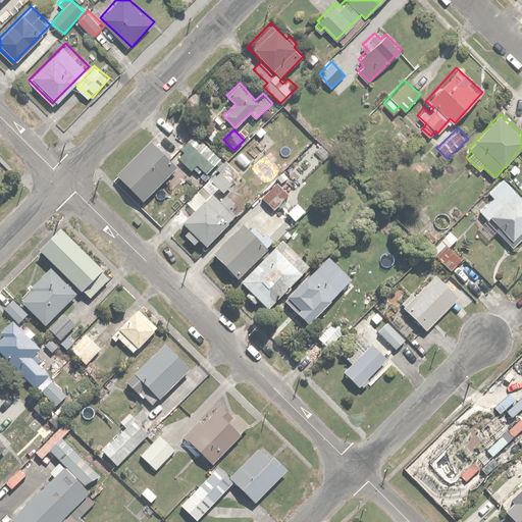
[(221,157),(194,135),(189,141),(186,139),(177,148),(181,151),(176,157),(193,170),(196,166),(202,170),(194,180),(200,186),(221,157)]
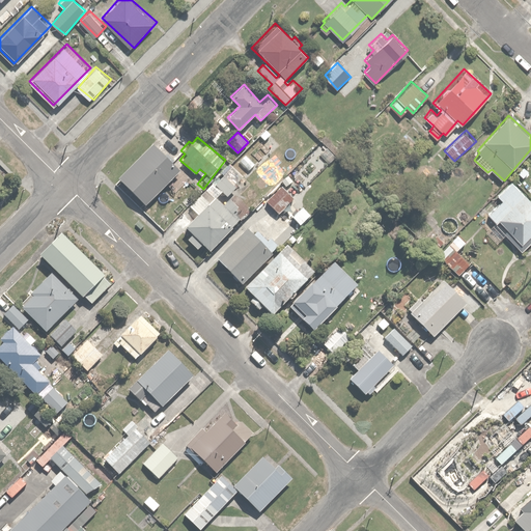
[(145,203),(179,170),(152,143),(118,175),(145,203)]
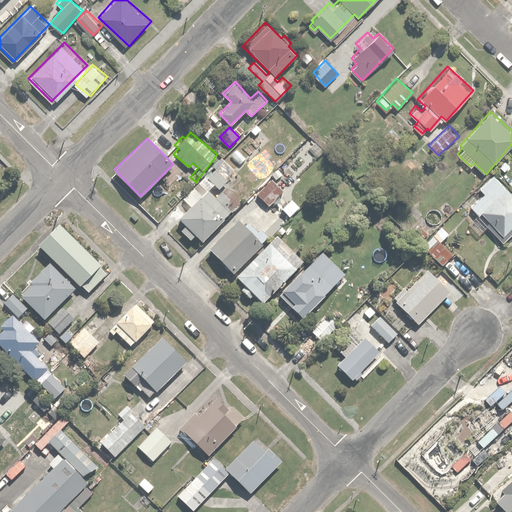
[(216,164),(205,176),(222,190),(232,178),(216,164)]
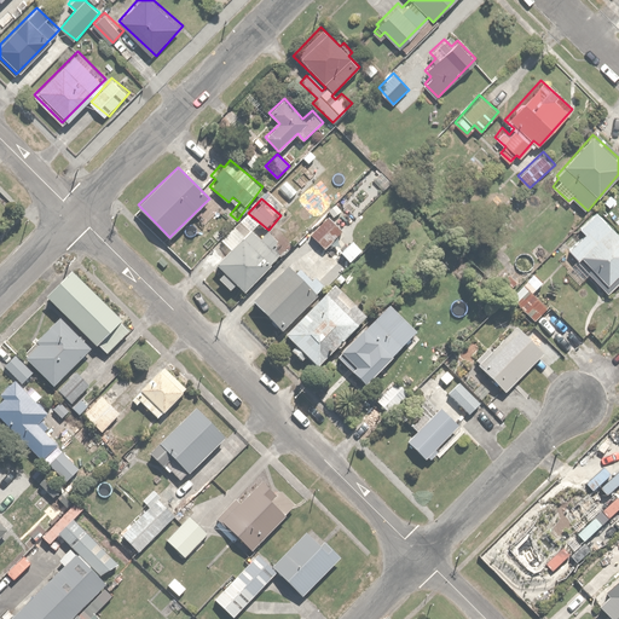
[(584,232),(570,248),(579,258),(576,261),(609,294),(618,284),(618,235),(595,210),(578,226),(584,232)]
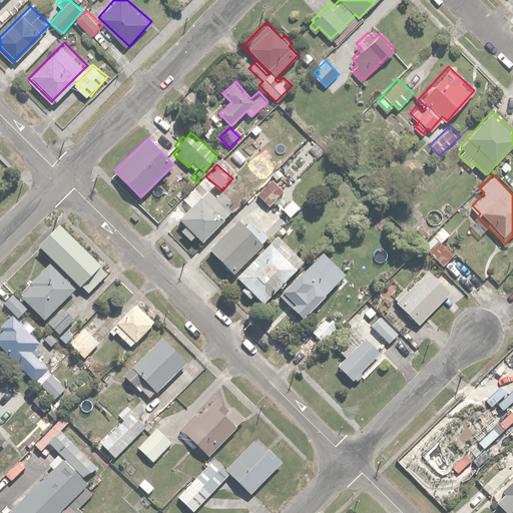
[(269,206),(287,190),(275,177),(257,193),(269,206)]
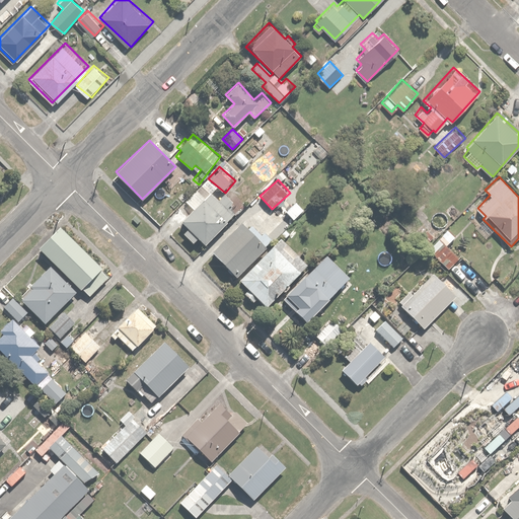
[(227,221),(197,191),(186,202),(192,208),(179,221),(188,228),(182,233),(192,242),(197,237),(204,244),(227,221)]
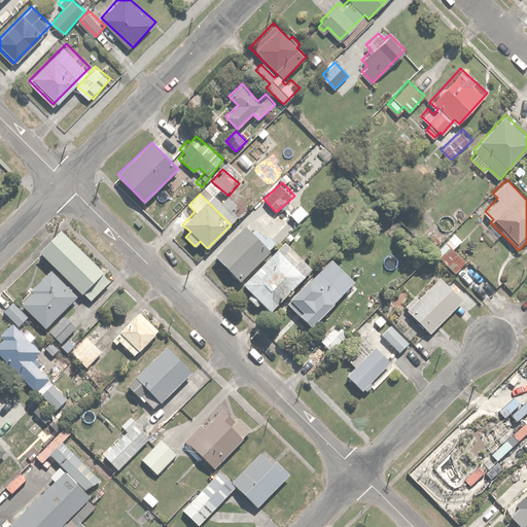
[(276,243),(258,227),(254,232),(244,221),(213,254),(241,280),(276,243)]
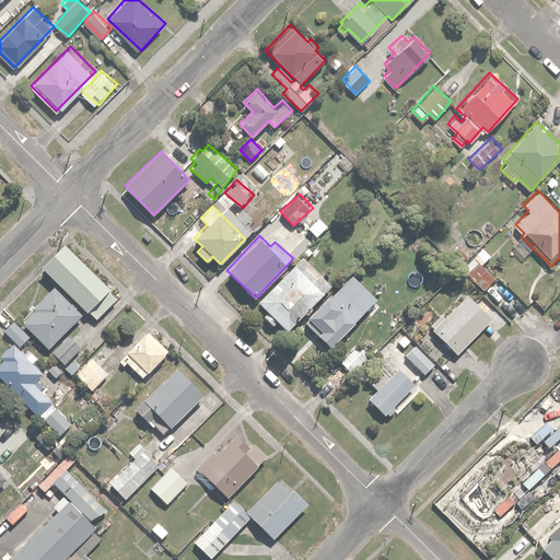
[(61,243),(39,266),(96,319),(118,296),(61,243)]
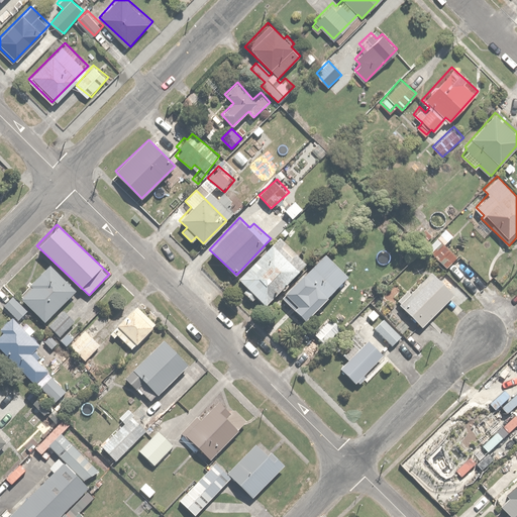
[(424,242),(432,235),(425,227),(417,235),(424,242)]
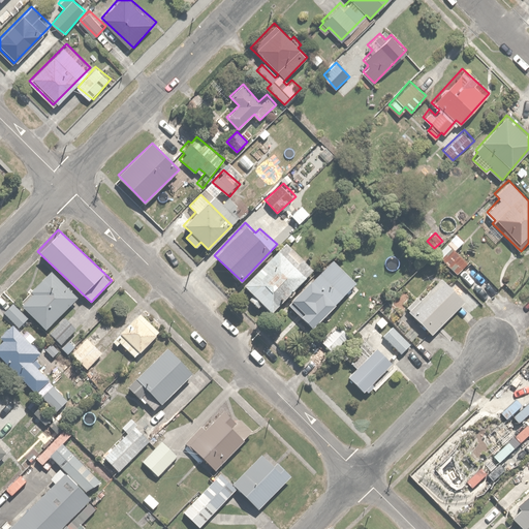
[(456,234),(438,254),(437,255),(458,274),(469,260),(457,249),(464,241),(456,234)]
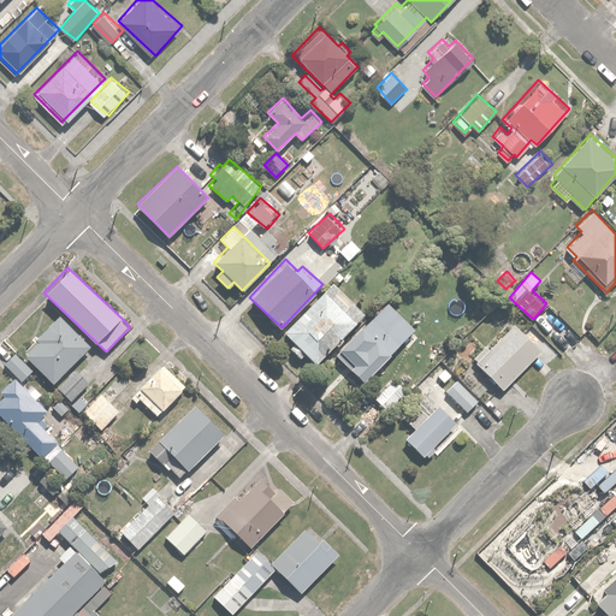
[(300,360),(306,355),(317,366),(367,315),(333,280),(282,331),(292,342),(288,347),(300,360)]
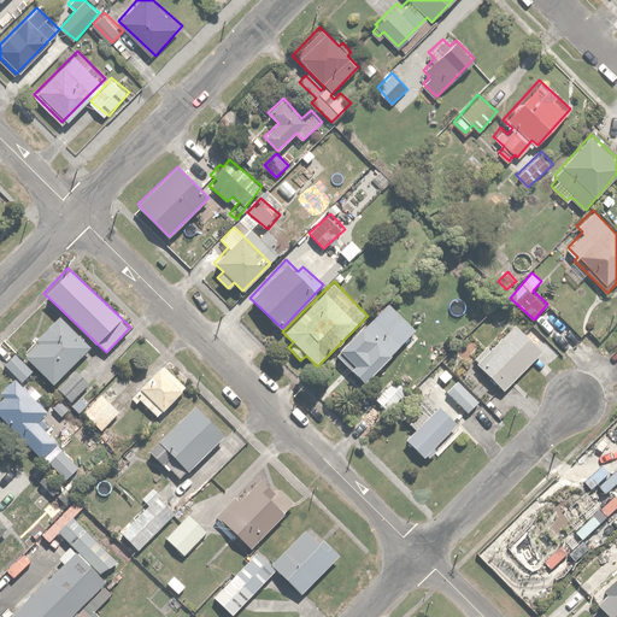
[(419,336),(415,333),(416,331),(389,303),(336,354),(363,382),(403,345),(406,350),(419,336)]
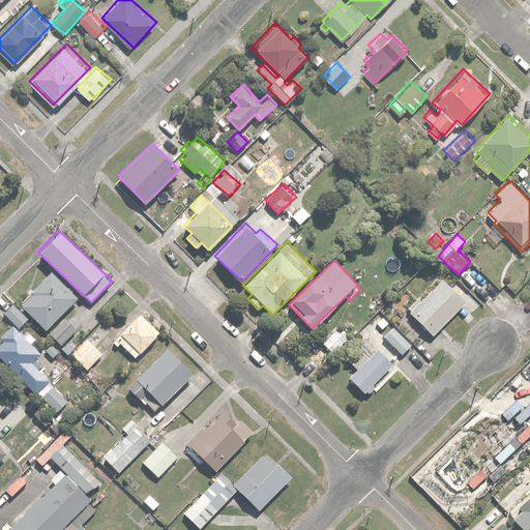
[(33,295),(23,305),(46,329),(78,299),(51,271),(30,292),(33,295)]
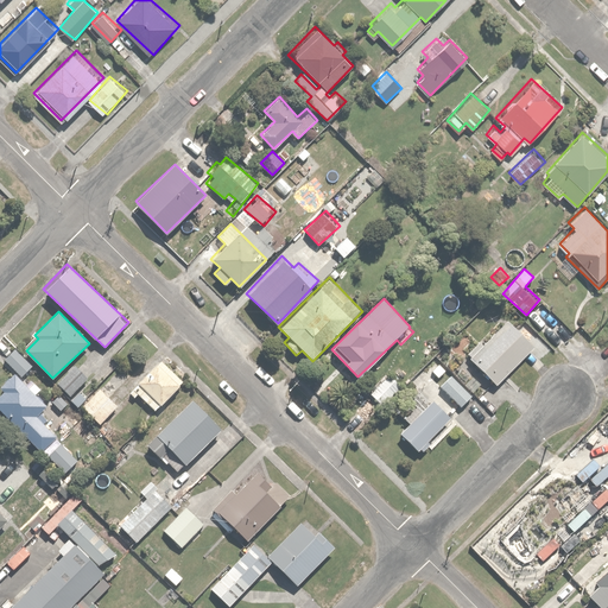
[(482,343),(479,340),(466,352),(495,384),(533,347),(507,318),(482,343)]
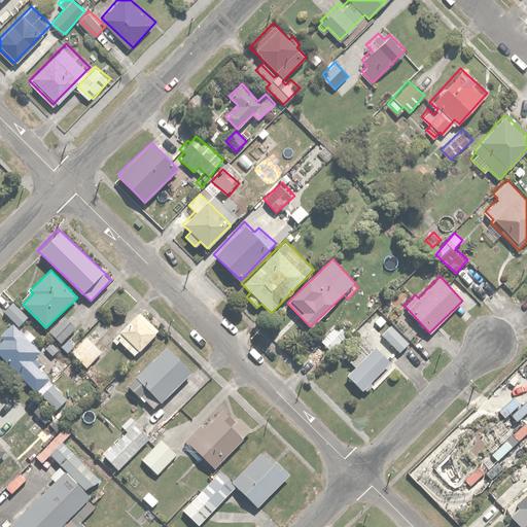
[(28,317),(12,303),(4,311),(20,326),(28,317)]
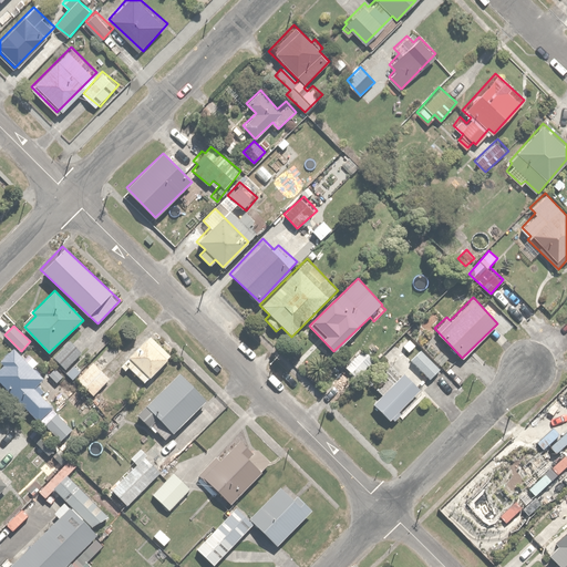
[(121,364),(126,371),(130,368),(146,382),(172,356),(150,334),(121,364)]
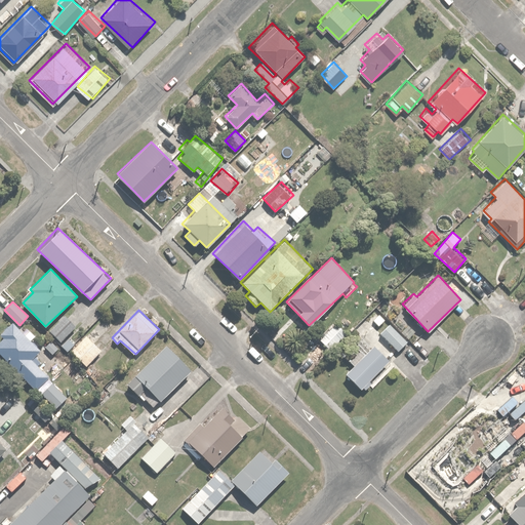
[(58,339),(75,326),(66,315),(49,328),(58,339)]
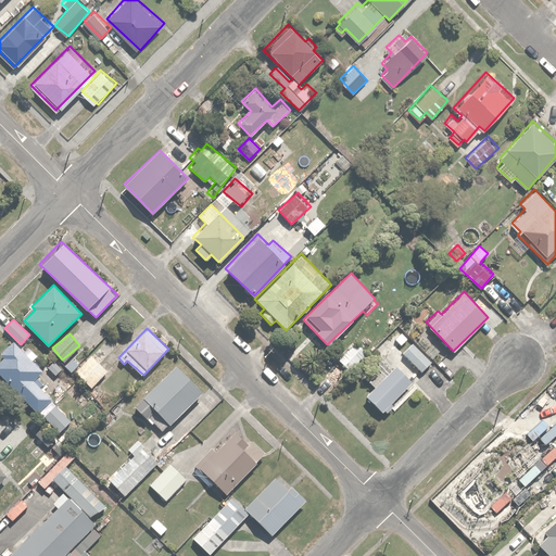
[(0,353),(3,356),(0,358),(0,374),(36,412),(39,409),(60,431),(71,420),(33,380),(42,370),(14,340),(0,353)]
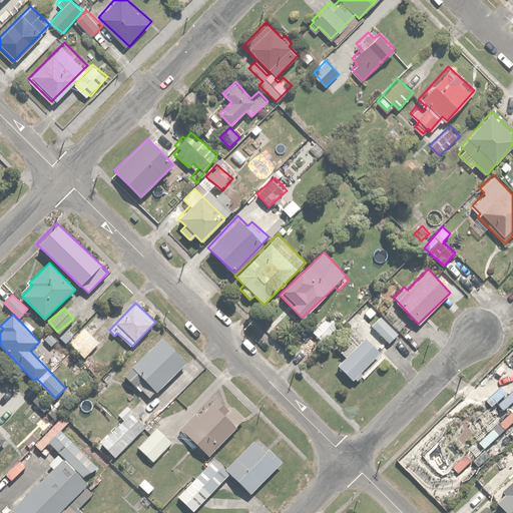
[(381,315),(371,325),(389,344),(399,334),(381,315)]
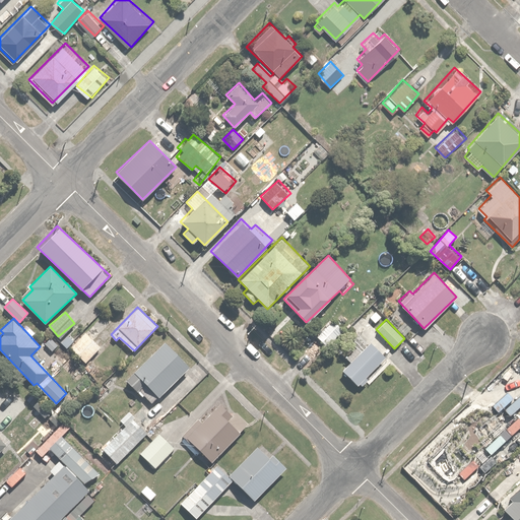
[(332,320),(316,337),(326,346),(342,329),(332,320)]
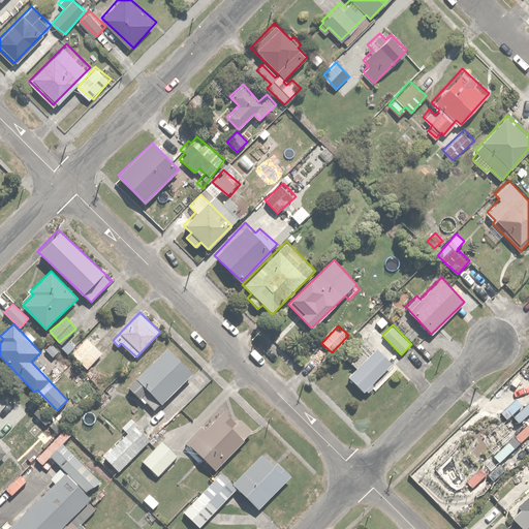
[(86,337),(71,353),(89,368),(103,351),(86,337)]
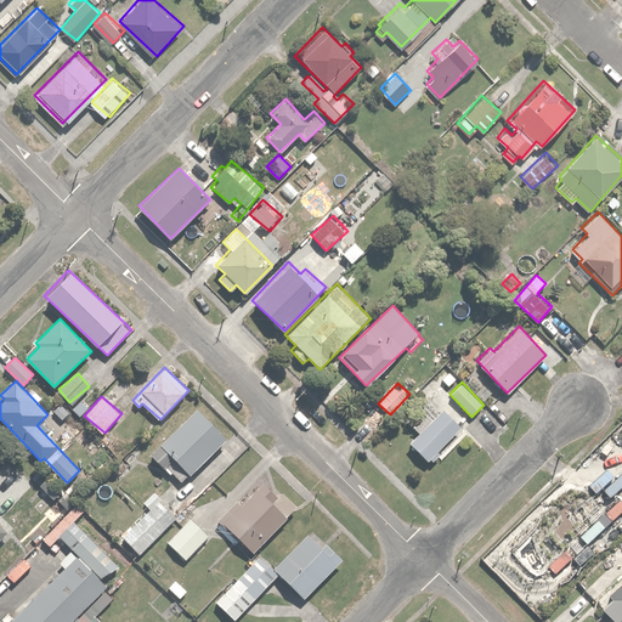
[(61,402),(55,410),(63,418),(61,420),(79,435),(88,425),(61,402)]
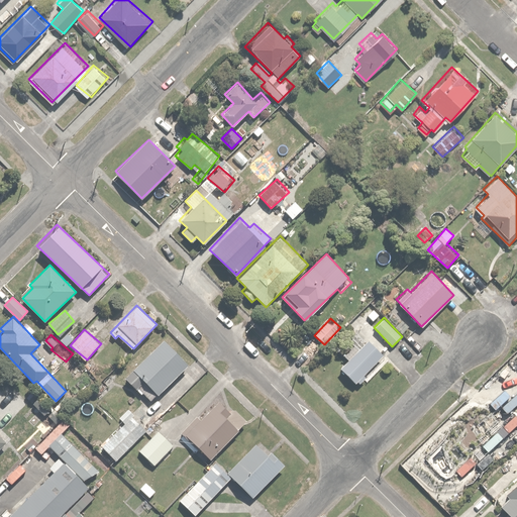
[(370,338),(341,367),(356,382),(385,353),(370,338)]
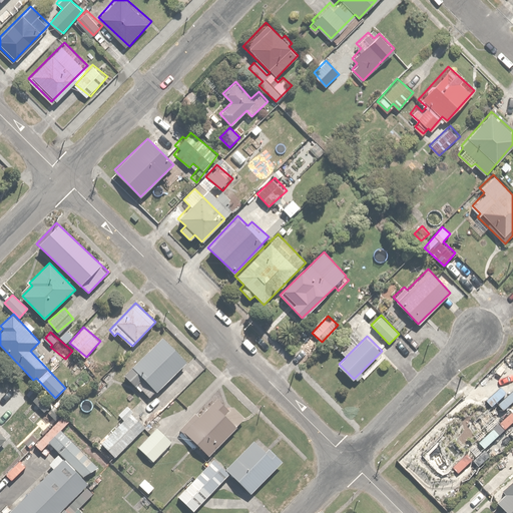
[(160,337),(124,373),(150,399),(186,363),(160,337)]
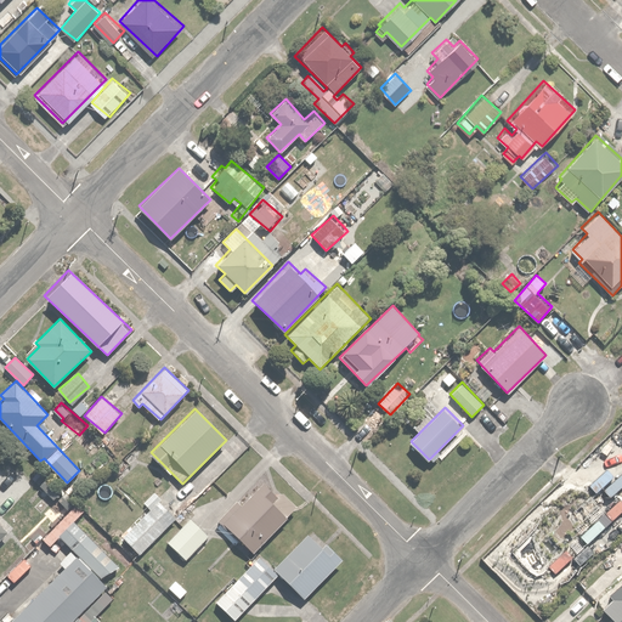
[(236,497),(219,518),(255,549),(293,505),(263,479),(242,503),(236,497)]
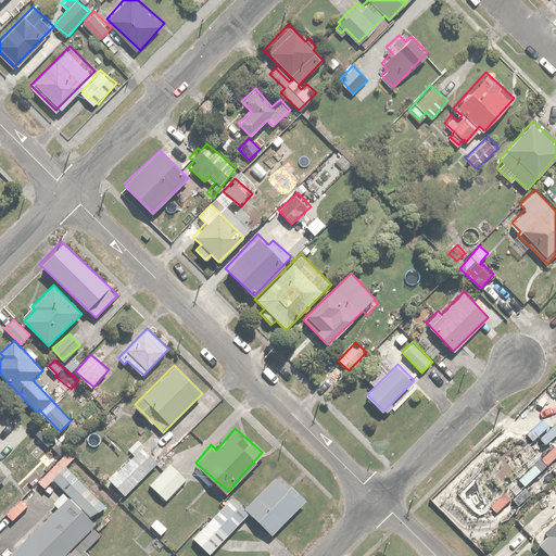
[(155,462),(143,450),(147,446),(139,438),(128,450),(133,454),(109,480),(124,495),(155,462)]
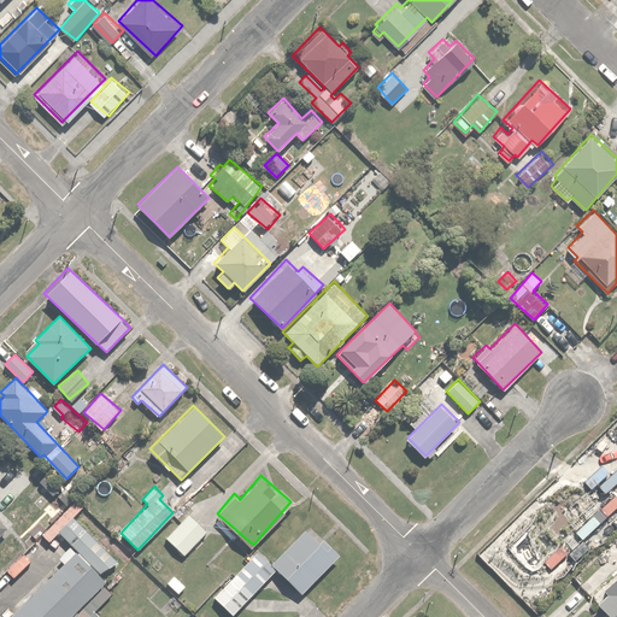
[(121,559),(75,517),(84,506),(76,498),(43,533),(52,540),(60,532),(107,575),(121,559)]
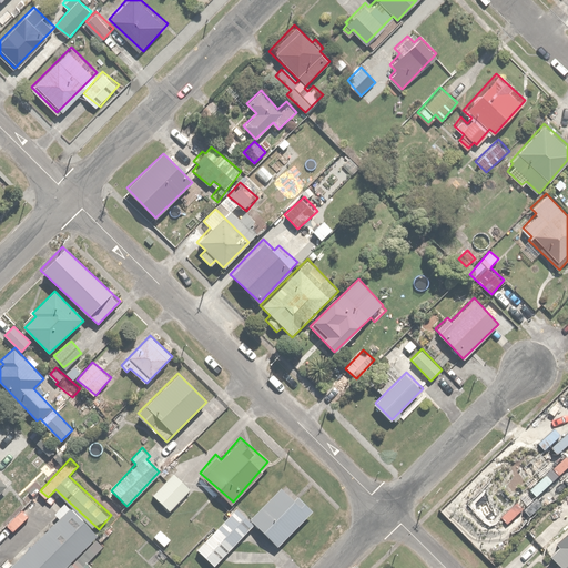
[(173,472),(152,494),(170,510),(191,487),(173,472)]
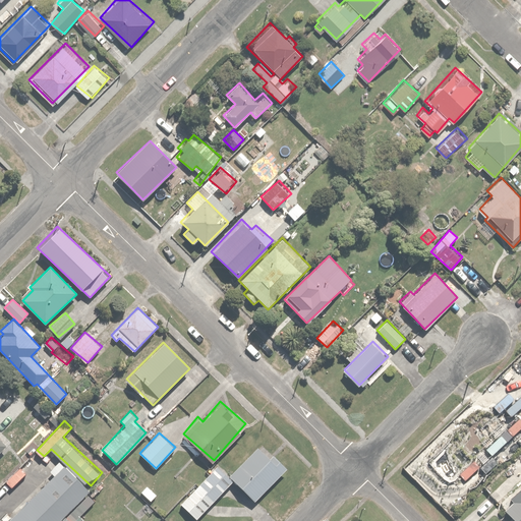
[(259,443),(229,474),(254,499),(285,467),(259,443)]
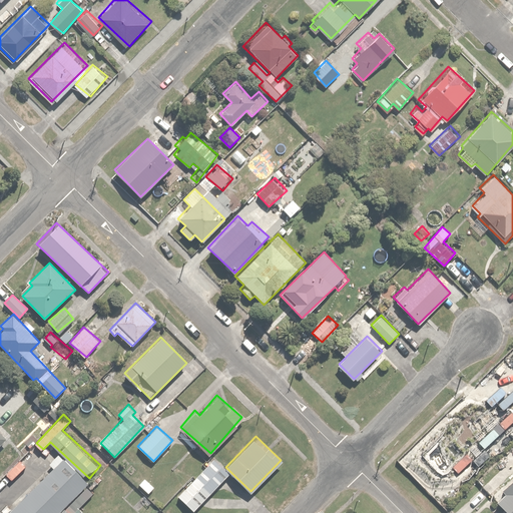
[(57,452),(47,463),(51,467),(25,493),(22,490),(16,497),(19,500),(6,512),(5,512),(1,509),(0,509),(0,512),(56,512),(87,482),(57,452)]
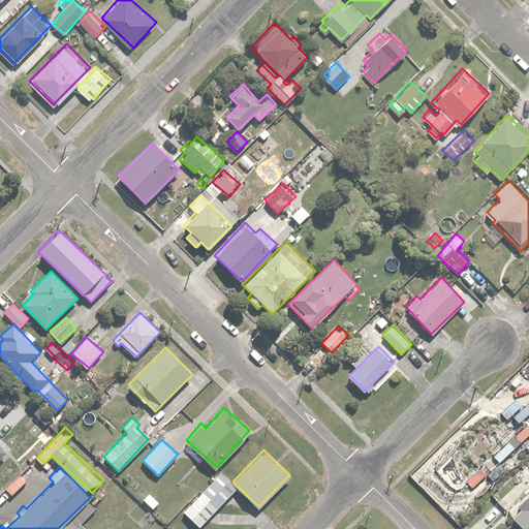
[(218,473),(183,510),(199,527),(236,490),(218,473)]
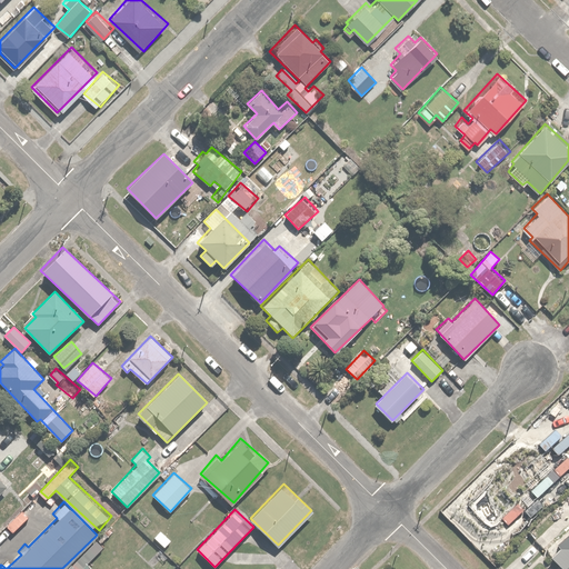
[(12,533),(28,517),(21,510),(6,527),(12,533)]
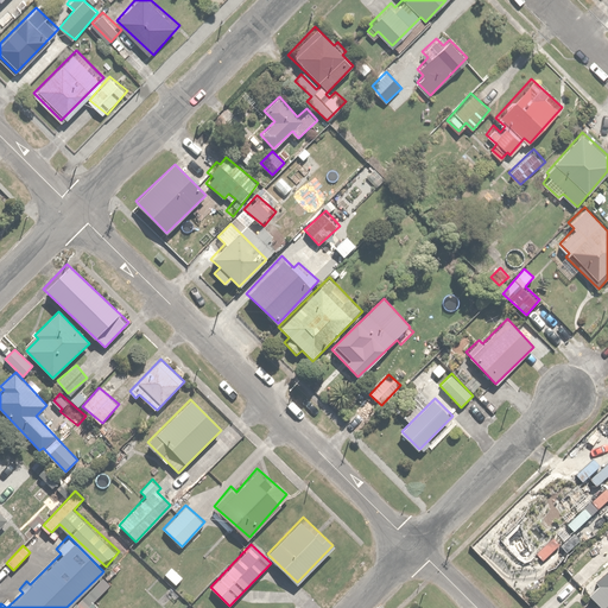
[(607,607),(607,565),(594,580),(597,584),(588,595),(597,606),(594,607),(607,607)]
